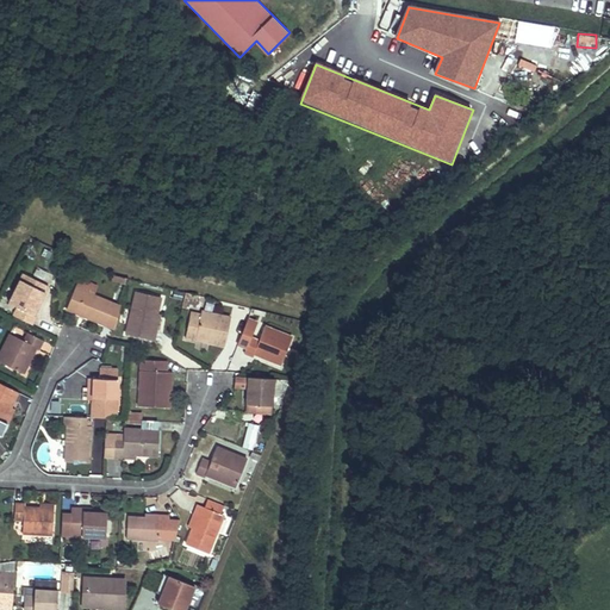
[(228,88),(240,91),(243,68),(232,66),(228,88)]
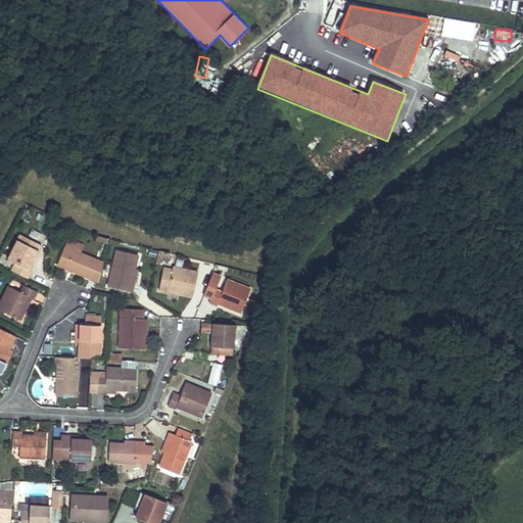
[(40,244),(19,234),(7,259),(13,264),(10,270),(27,278),(30,271),(28,270),(40,244)]
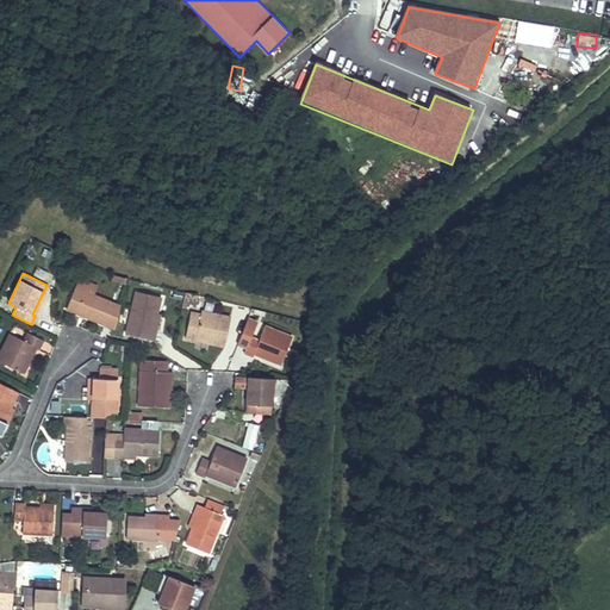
[(119,305),(75,287),(66,309),(113,329),(119,305)]
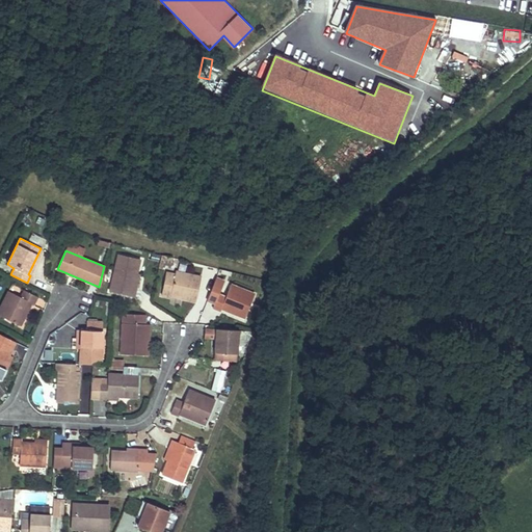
[(139,259),(118,255),(109,291),(134,297),(136,289),(133,288),(136,273),(139,259)]
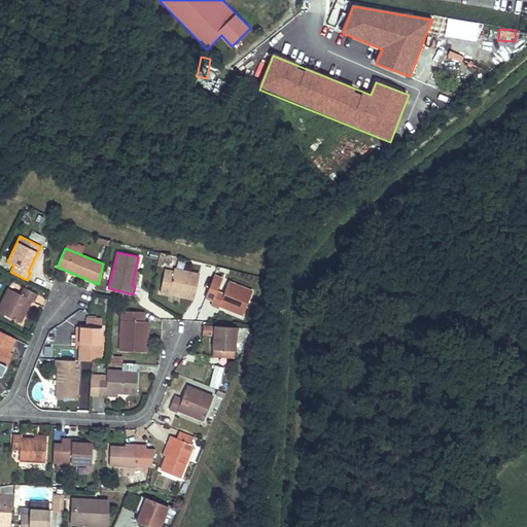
[(173,272),(164,270),(160,291),(169,293),(169,291),(179,293),(179,295),(194,299),(199,275),(173,270),(173,272)]
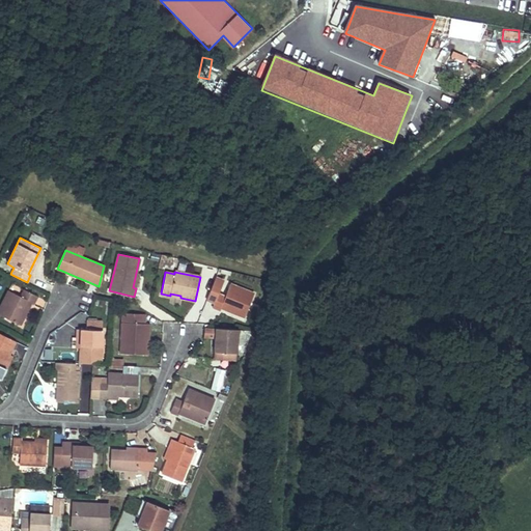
[(253,294),(229,283),(225,296),(217,294),(223,281),(216,279),(206,300),(214,303),(212,307),(219,311),(220,309),(222,306),(233,310),(232,313),(244,317),(253,294)]
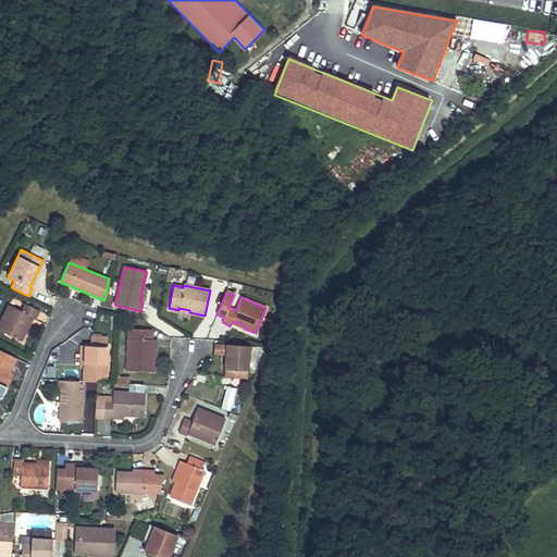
[(20,310),(8,305),(0,319),(0,330),(21,341),(26,330),(23,329),(29,316),(33,317),(34,318),(38,310),(23,304),(20,310)]
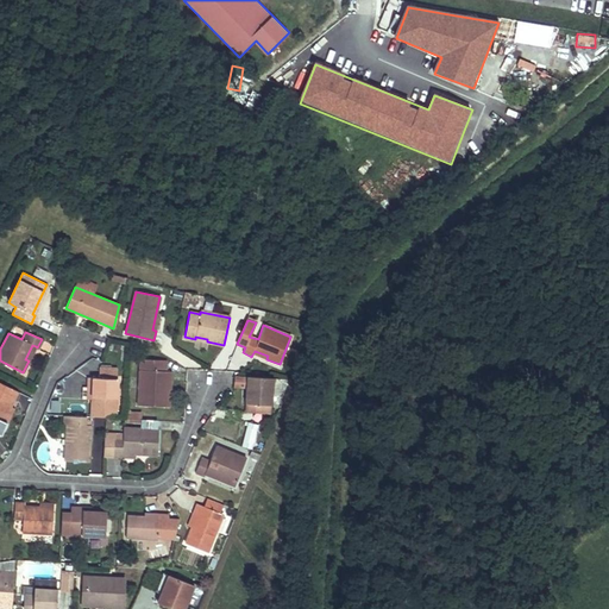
[(36,346),(32,345),(25,359),(29,360),(36,346)]
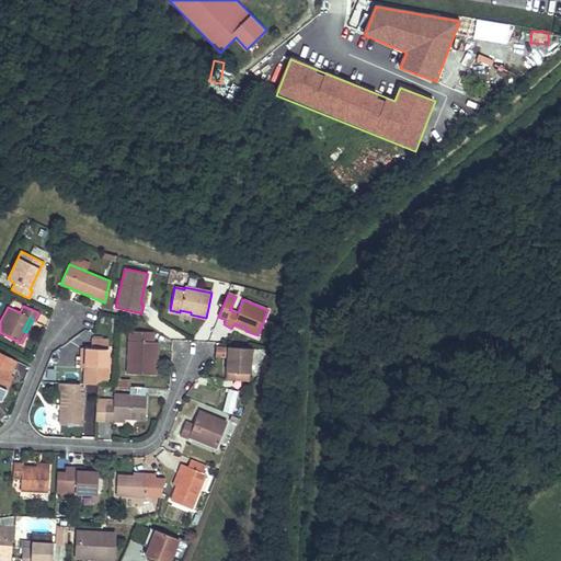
[(107,348),(109,341),(93,340),(93,347),(81,347),(81,355),(86,356),(84,366),(84,384),(96,385),(106,385),(107,348)]
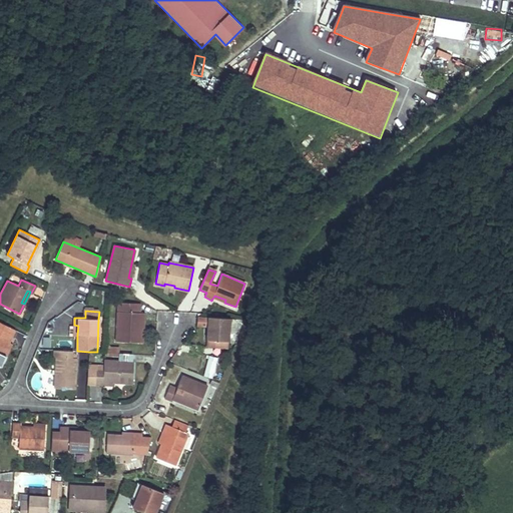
[(144,313),(117,311),(115,341),(139,342),(140,321),(144,321),(144,313)]
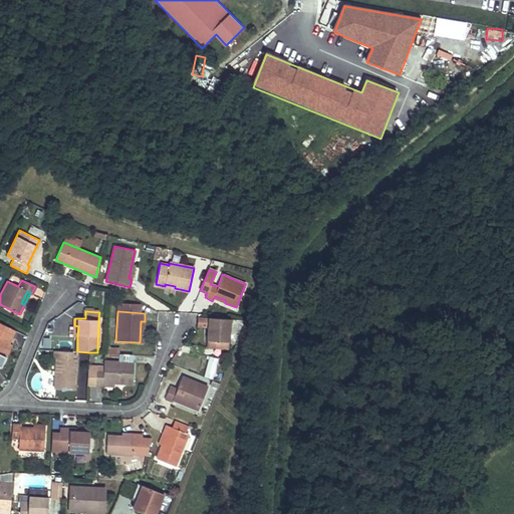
[(231,319),(208,317),(207,340),(230,341),(231,319)]
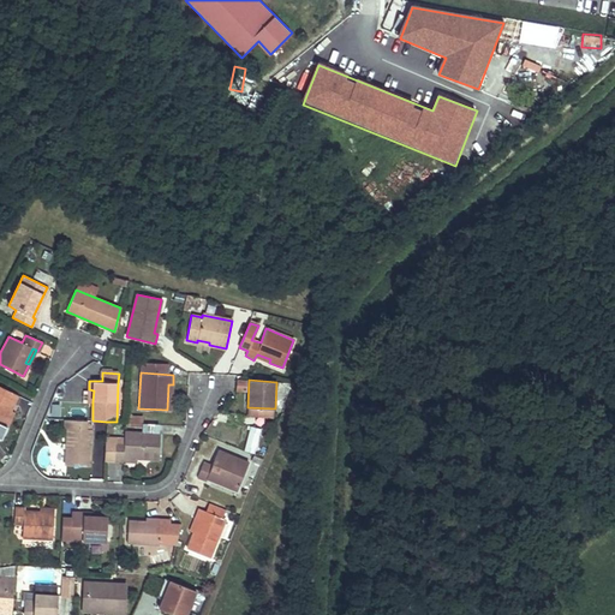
[(13,404),(0,396),(0,434),(3,435),(6,427),(3,424),(13,404)]
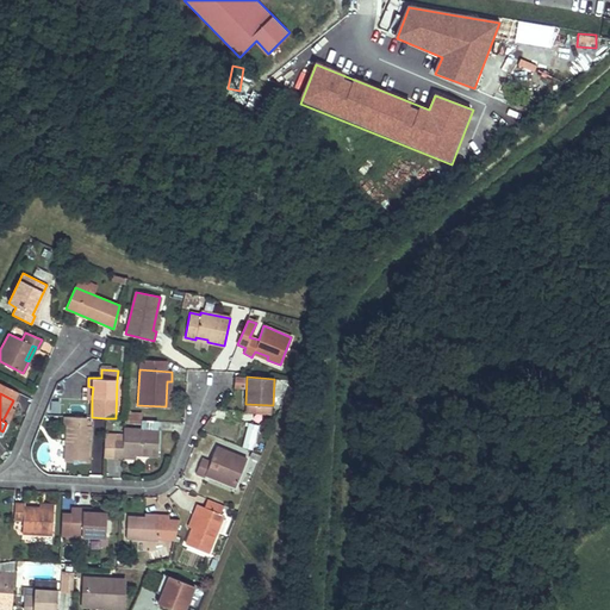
[(17,403),(13,400),(2,421),(6,423),(17,403)]
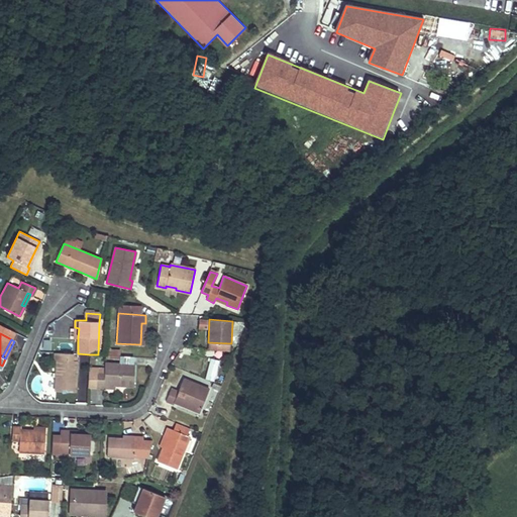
[(109,347),(107,357),(118,359),(120,349),(109,347)]
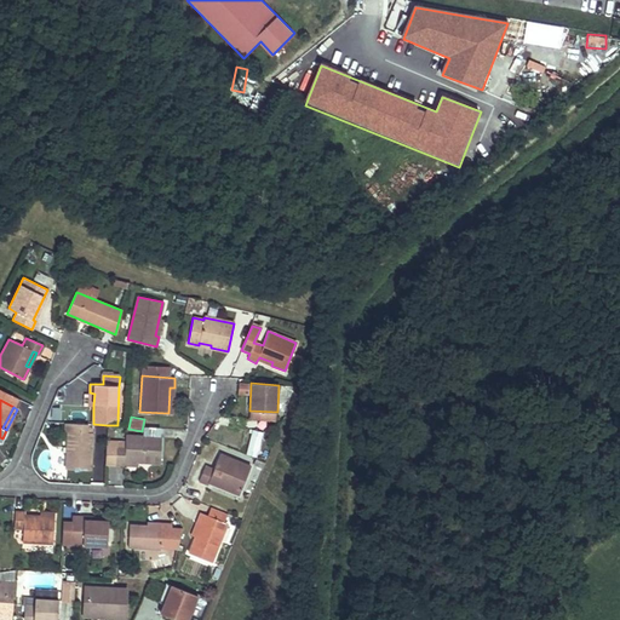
[(93,424),(65,423),(65,432),(68,432),(65,469),(91,470),(93,424)]
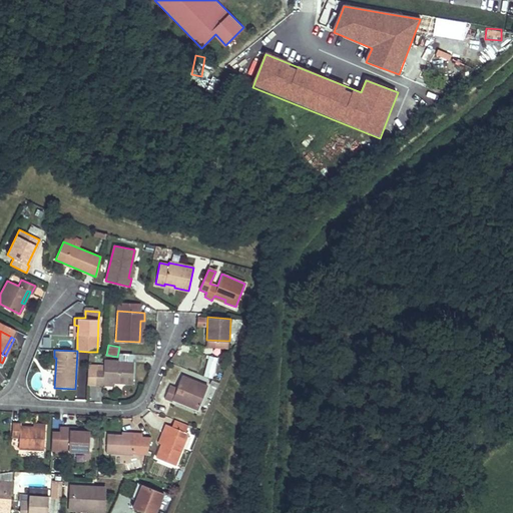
[(202,375),(212,377),(217,357),(207,355),(202,375)]
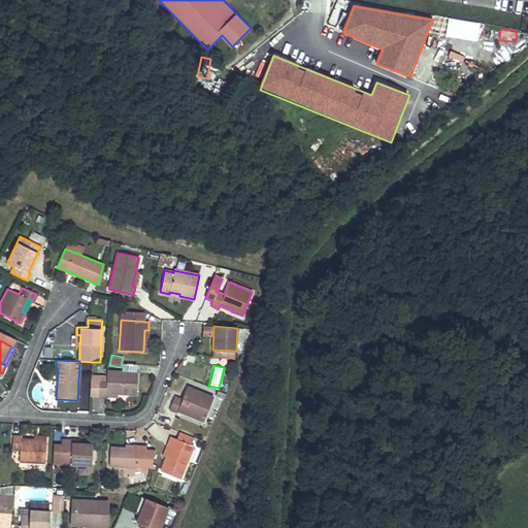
[(137,372),(107,371),(106,381),(99,381),(98,395),(106,395),(106,392),(118,393),(136,394),(137,372)]
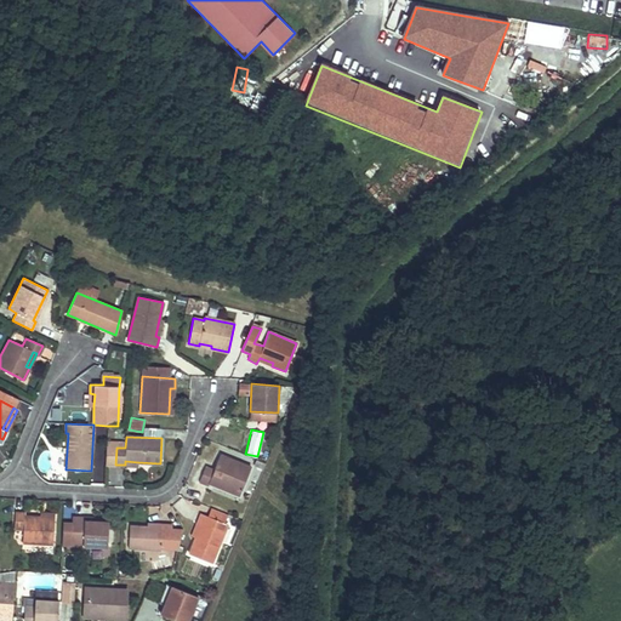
[(250,467),(220,454),(214,469),(205,466),(199,482),(208,486),(209,484),(210,480),(227,488),(226,490),(239,496),(250,467)]
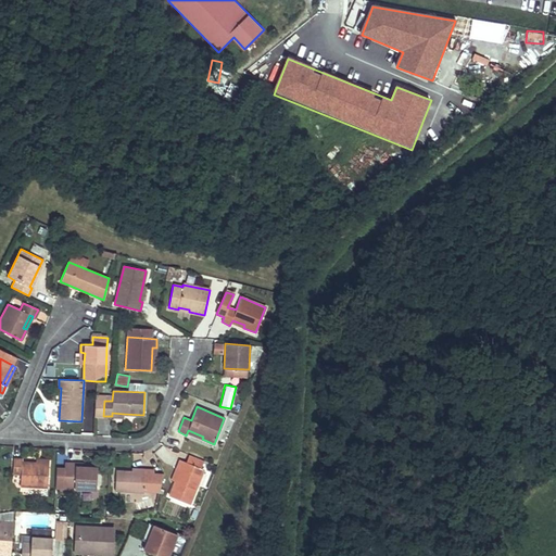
[(203,437),(188,430),(187,433),(202,439),(203,437)]
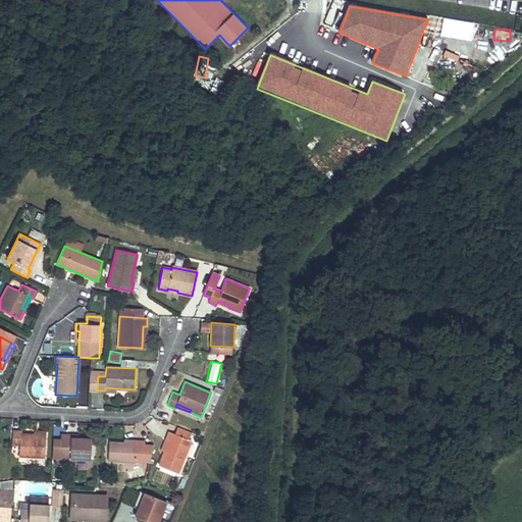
[(169,422),(175,425),(179,415),(173,412),(169,422)]
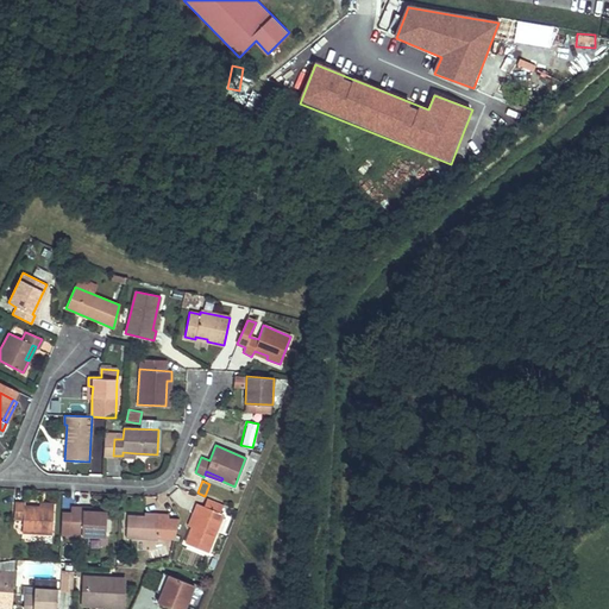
[(226,506),(209,500),(206,508),(223,515),(226,506)]
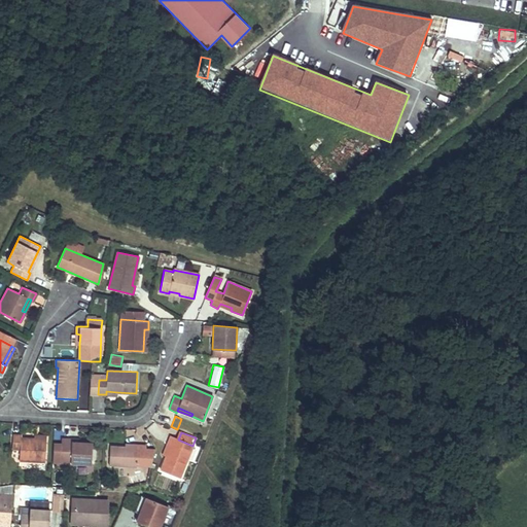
[(21,434),(12,434),(12,449),(20,450),(19,461),(44,462),(45,438),(34,437),(22,437),(21,434)]
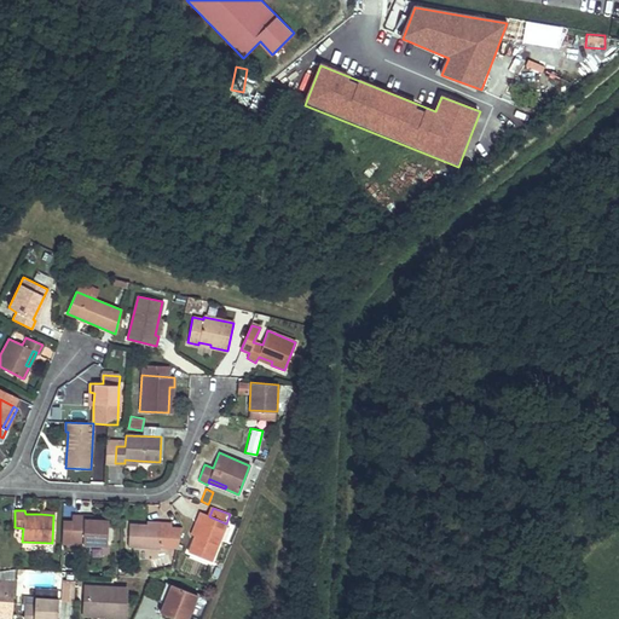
[(73,512),(71,522),(71,544),(108,545),(109,518),(92,516),(85,516),(86,513),(73,512)]
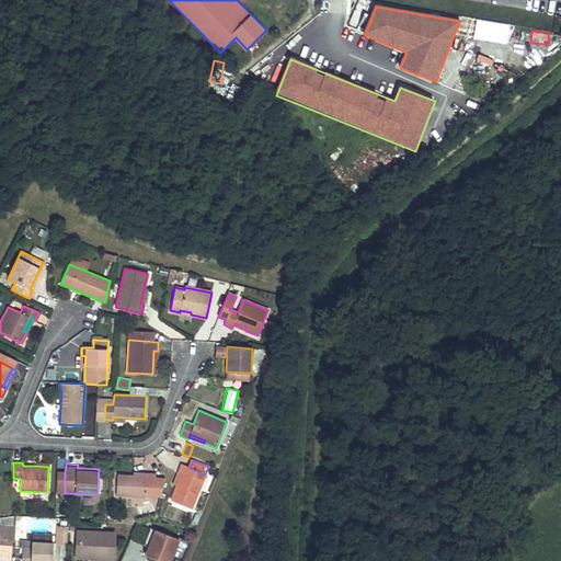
[(190,468),(181,464),(178,471),(181,473),(175,485),(170,500),(191,508),(205,474),(190,468)]
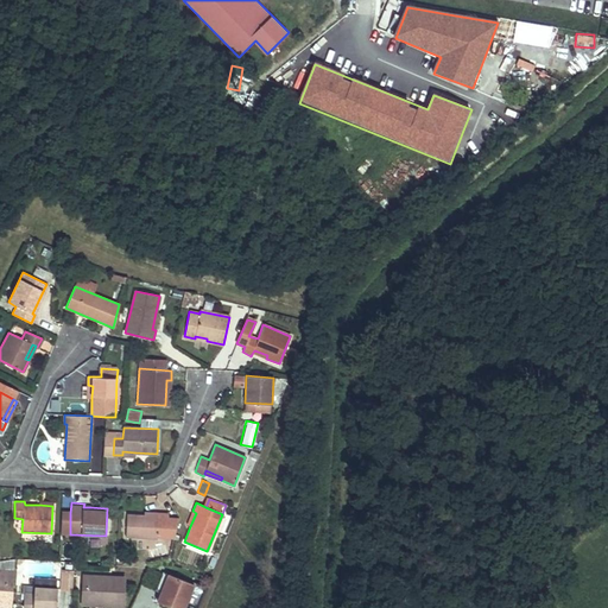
[(70,513),(62,513),(61,533),(70,534),(70,513)]
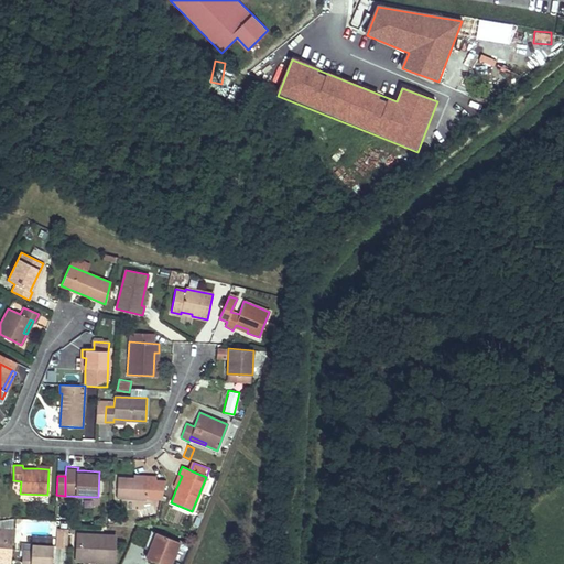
[(133,478),(118,477),(117,497),(145,499),(147,490),(155,490),(155,476),(148,476),(148,478),(133,478)]
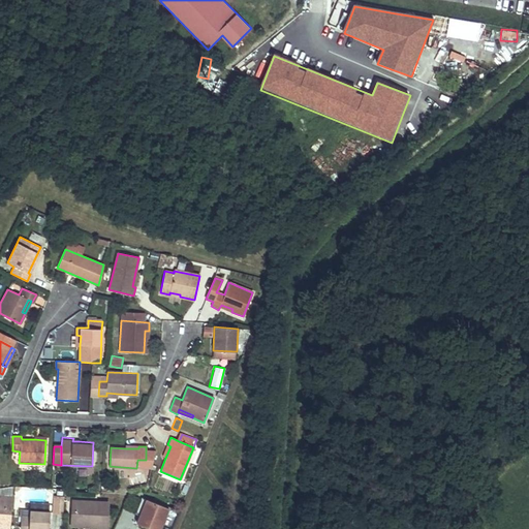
[(0,527),(9,528),(12,497),(0,496),(0,527)]
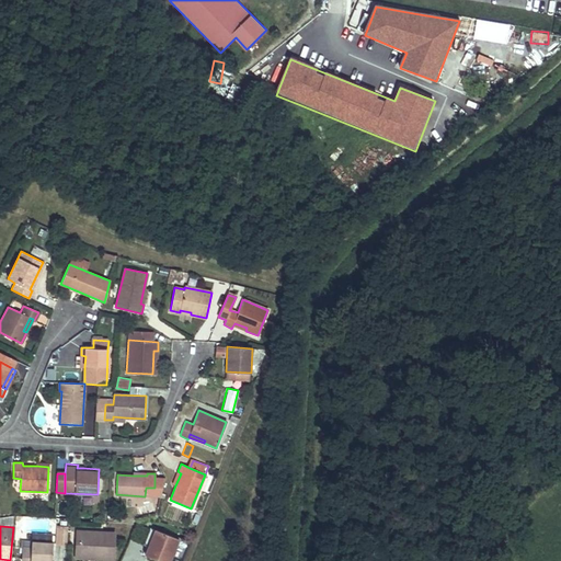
[(66,545),(67,527),(57,526),(56,544),(66,545)]
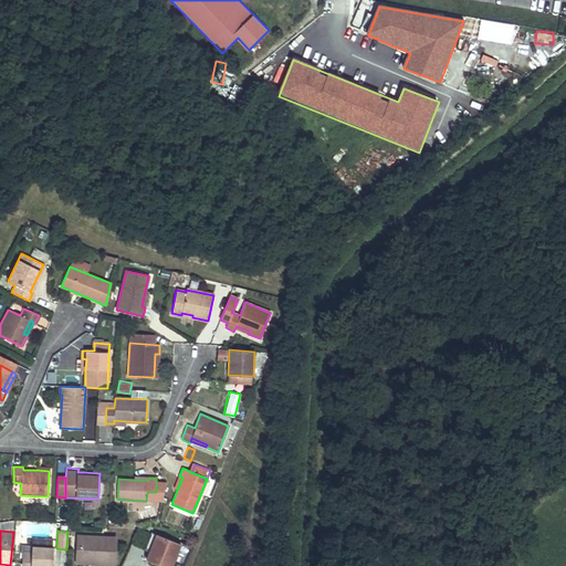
[(169,565),(179,544),(152,532),(144,549),(149,552),(146,559),(161,565),(169,565)]
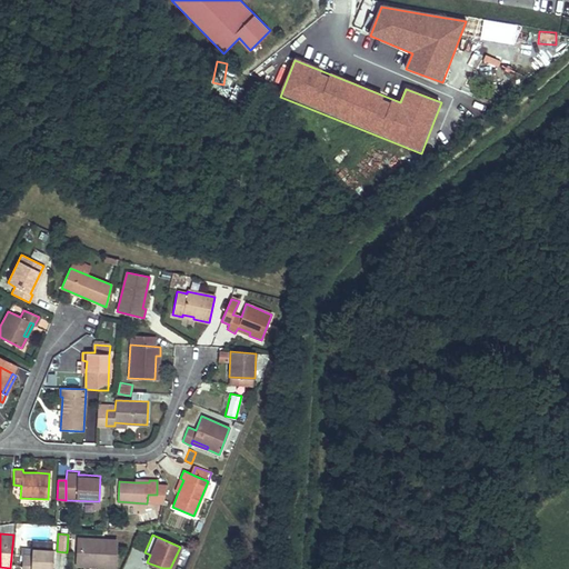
[(78,547),(80,547),(80,557),(87,558),(88,562),(99,562),(99,566),(115,567),(116,541),(78,539),(78,547)]
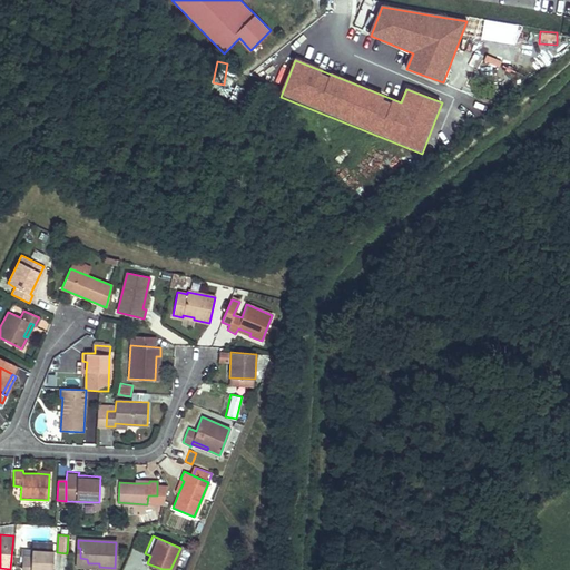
[(80,548),(78,548),(77,566),(99,567),(99,563),(88,563),(87,559),(80,558),(80,548)]
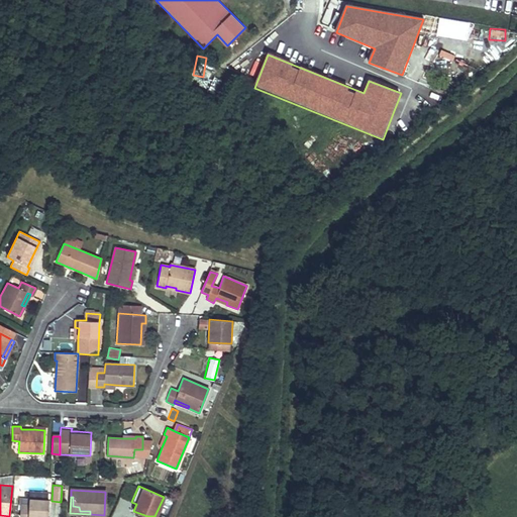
[(46,516),(48,501),(29,500),(28,505),(20,505),(19,516),(46,516)]
